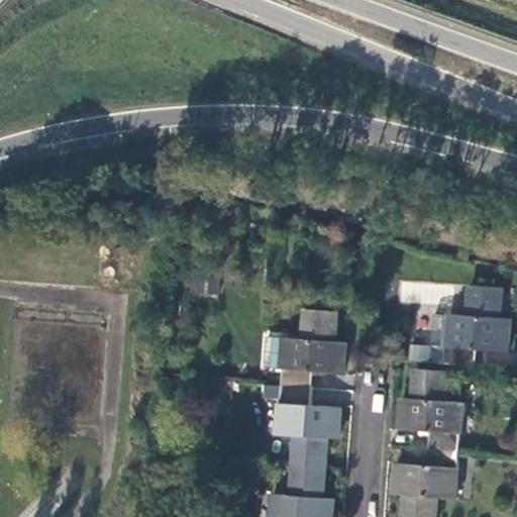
[(448,364),(479,367),(480,346),(511,349),(513,318),(501,317),(503,286),(473,284),(470,315),(451,314),(448,364)]
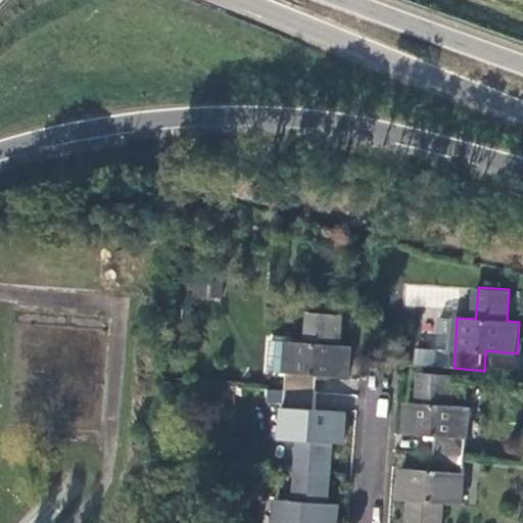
[(291,340),(287,389),(318,392),(319,376),(349,378),(352,344),(341,343),(343,315),(313,312),(311,341),(291,340)]
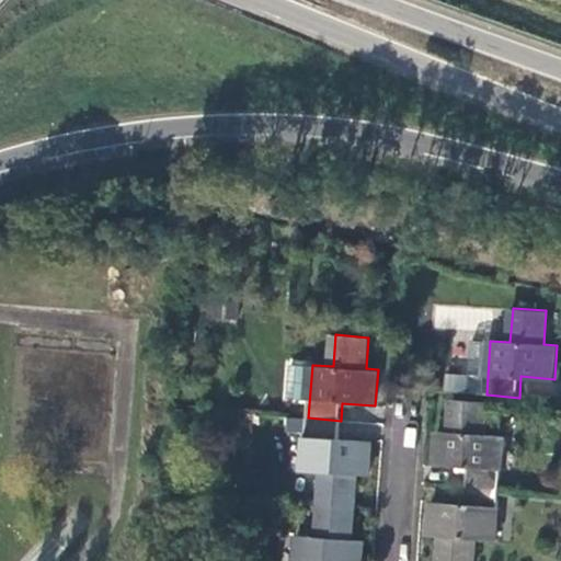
[(490,341),(472,340),(468,393),(487,395),(490,341)]
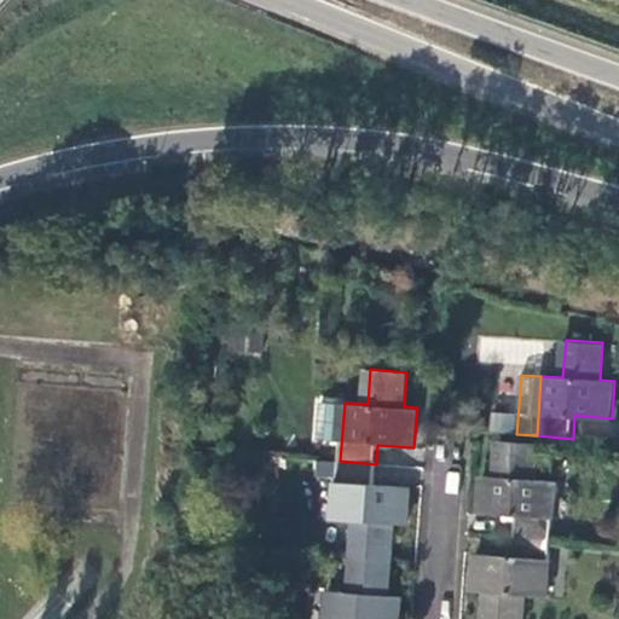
[(519,537),(555,539),(559,478),(537,475),(541,441),(502,439),(499,474),(486,473),(484,513),(520,515),(519,537)]
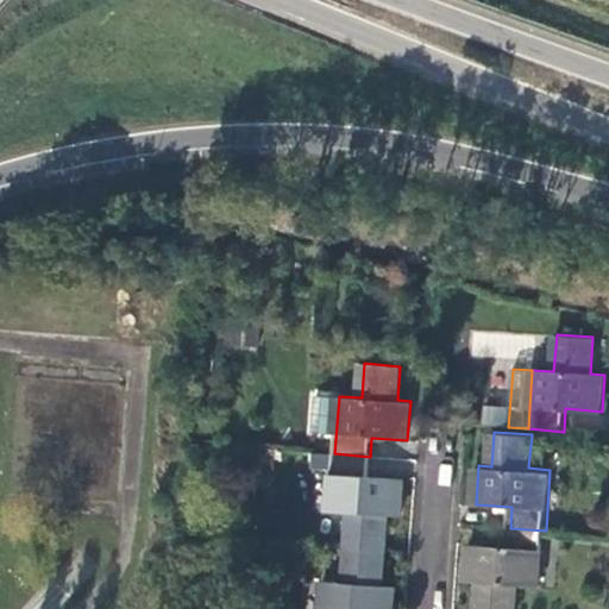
[(370,457),(334,453),(330,513),(351,514),(349,546),(385,550),(388,518),(401,519),(403,481),(369,478),(370,457)]
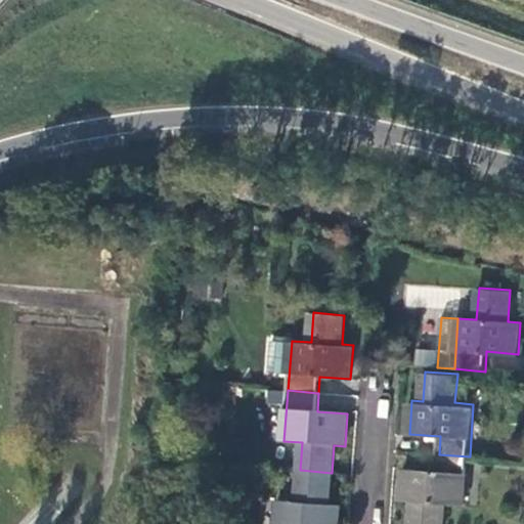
[(467,506),(470,456),(439,454),(438,470),(406,468),(404,500),(416,501),(413,523),(446,523),(448,505),(467,506)]
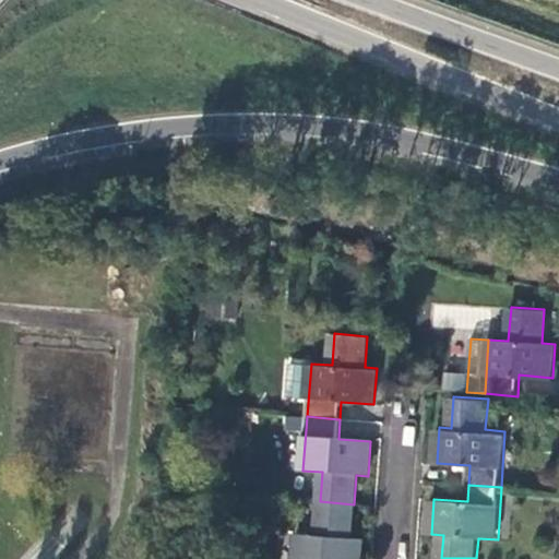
[(354,504),(320,501),(319,534),(298,533),(295,558),(361,558),(363,537),(352,537),(354,504)]
